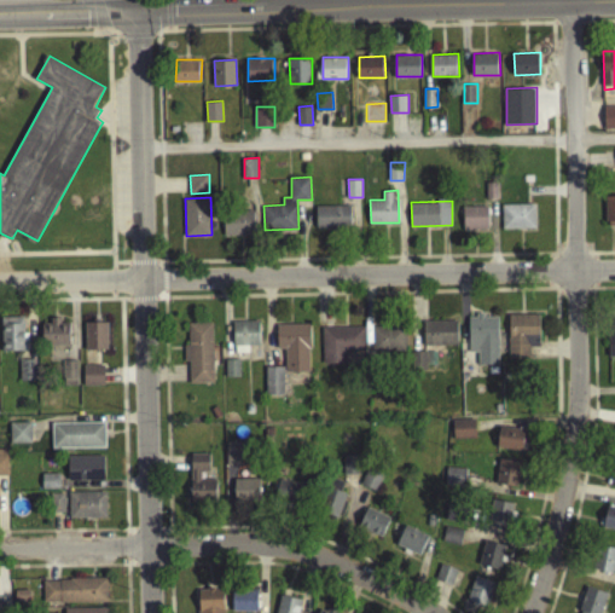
[(318,229),(352,227),(352,204),(317,206),(318,229)]
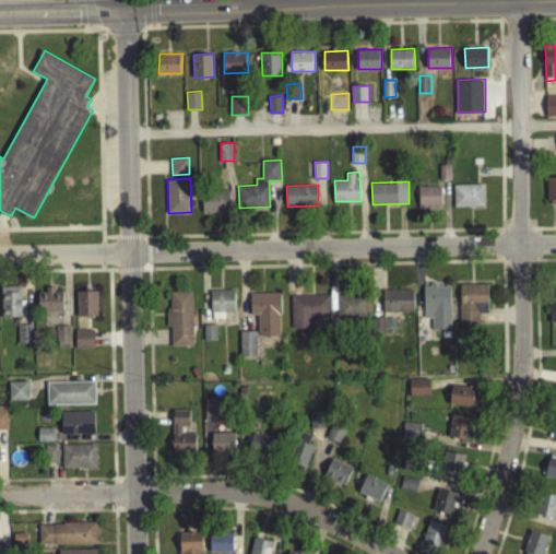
[(454,207),(485,208),(486,186),(456,185),(454,207)]
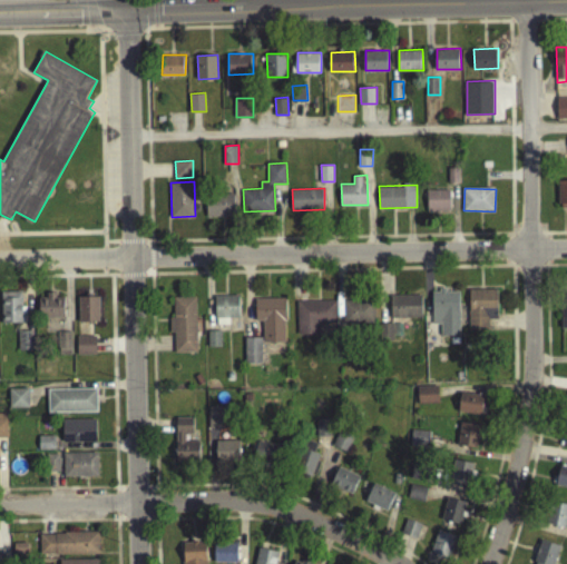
[(452,210),(451,189),(428,190),(429,210),(452,210)]
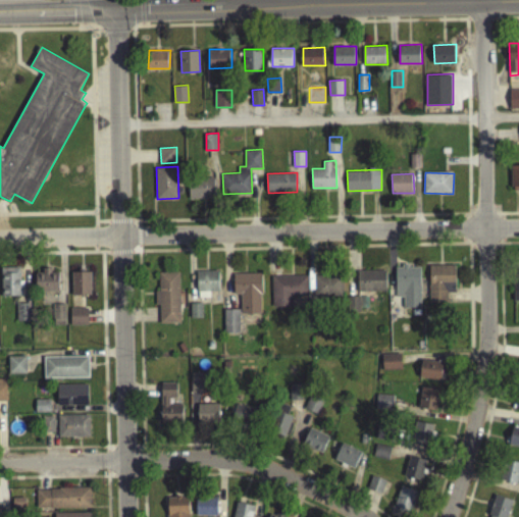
[(191,176),(190,198),(215,199),(216,177),(191,176)]
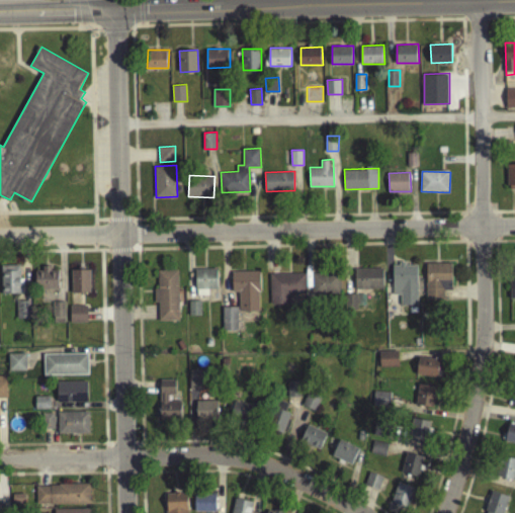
[(418,263),(394,264),(395,293),(402,293),(402,306),(419,306),(418,263)]
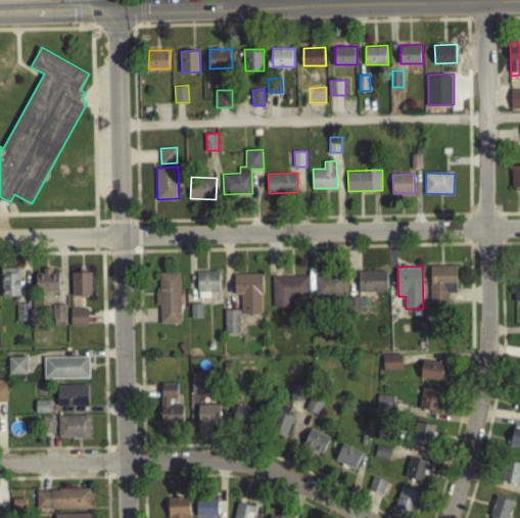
[(432,302),(450,302),(450,292),(458,292),(458,266),(432,266),(432,302)]
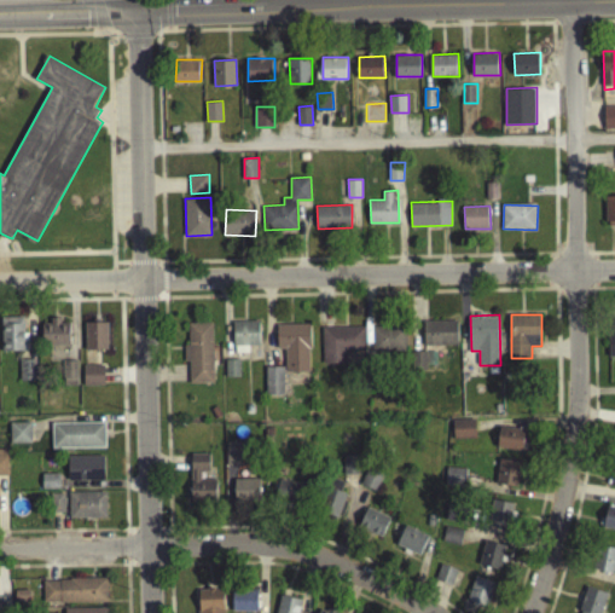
[(4,351),(28,350),(27,316),(3,317),(4,351)]
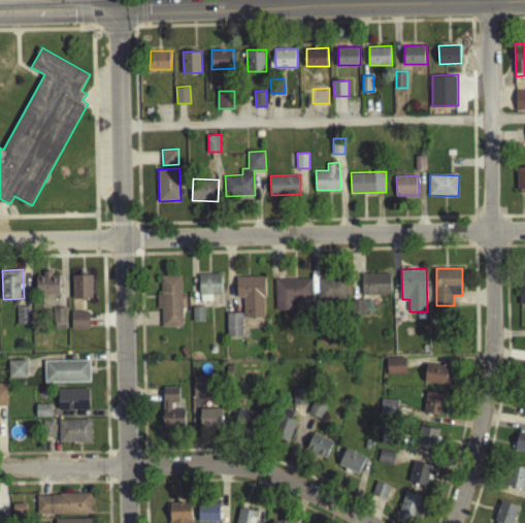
[(37,273),(37,294),(61,294),(61,274),(53,274),(53,272),(37,273)]
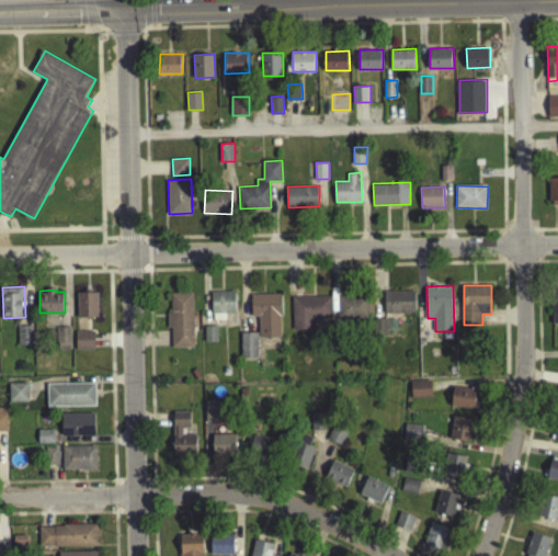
[(237,313),(236,290),(213,291),(214,319),(227,319),(227,313),(237,313)]
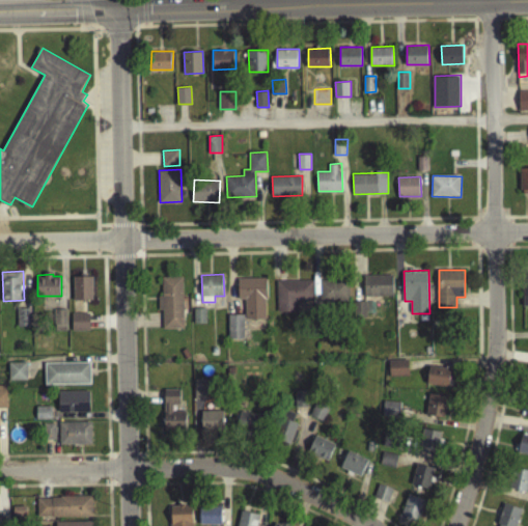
[(365,296),(394,296),(394,274),(365,275),(365,296)]
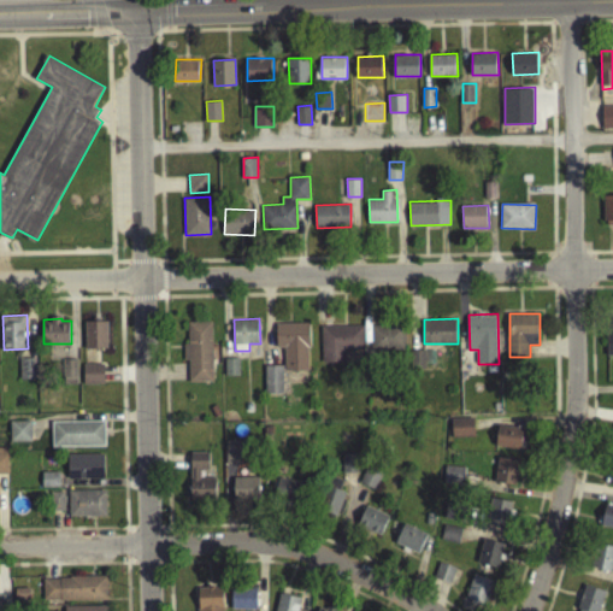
[(87,348),(110,347),(108,321),(86,321),(87,348)]
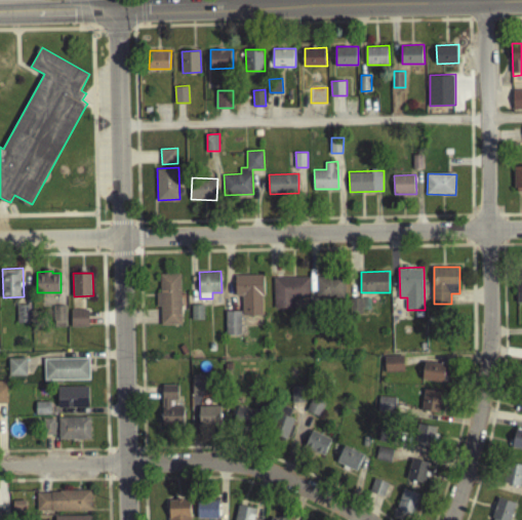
[(161,274),(161,292),(157,292),(158,308),(161,308),(162,324),(184,324),(182,273),(161,274)]
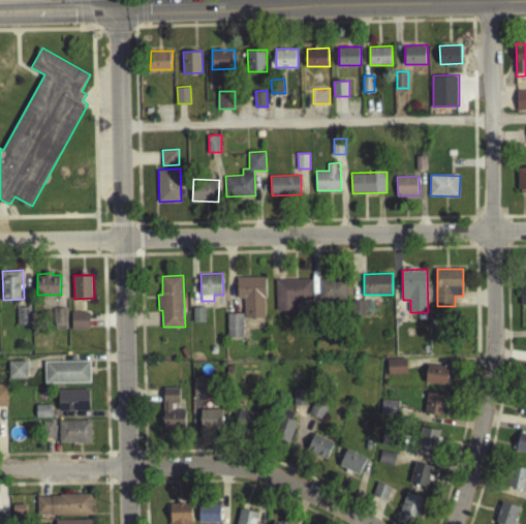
[(267,317),(266,276),(238,276),(239,298),(245,298),(245,317),(267,317)]
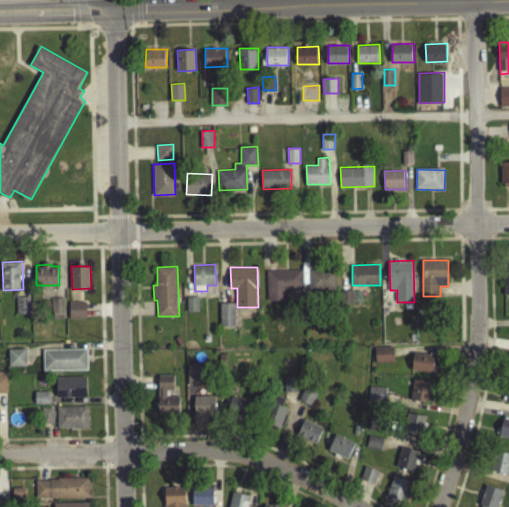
[(338,289),(337,268),(309,269),(309,290),(338,289)]
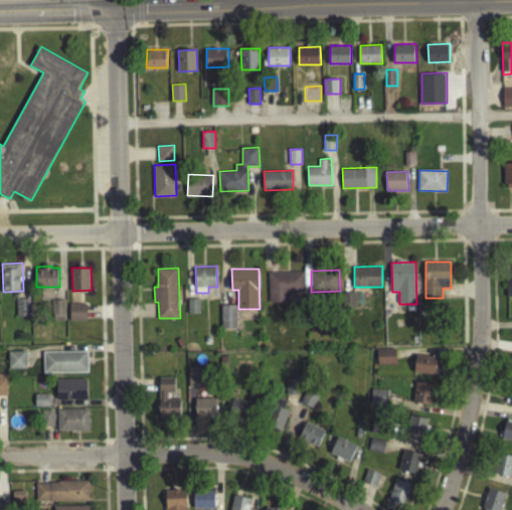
[(270,272),(270,303),(291,303),(291,292),(306,292),(305,272),(270,272)]
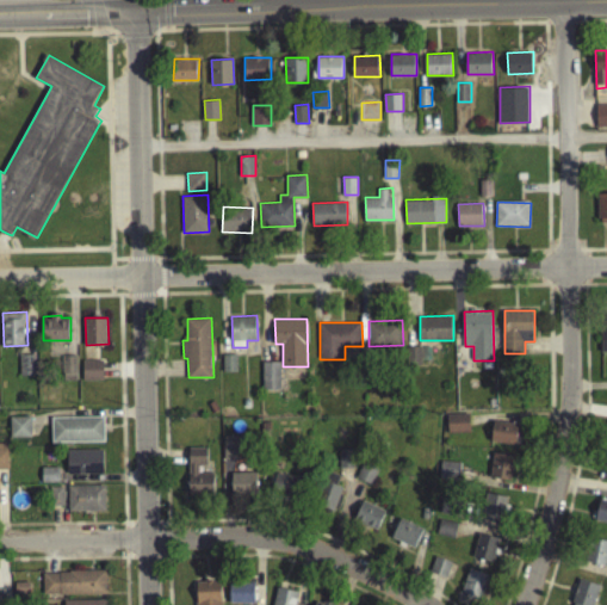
[(408,364),(422,364),(422,347),(408,347),(408,364)]
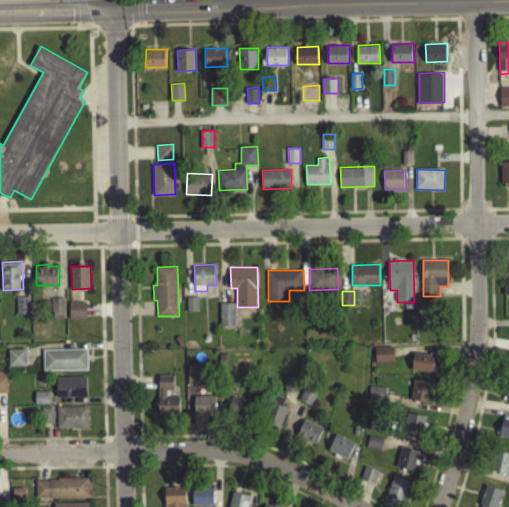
[(18,314),(31,314),(31,296),(17,297),(18,314)]
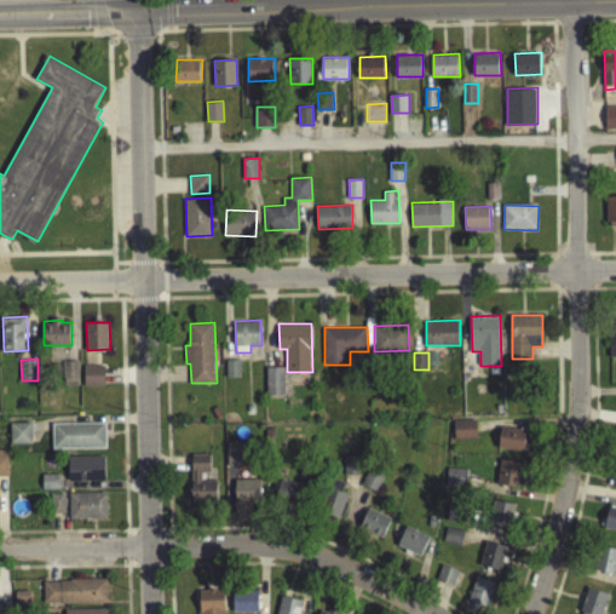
[(229,378),(242,377),(241,360),(228,360),(229,378)]
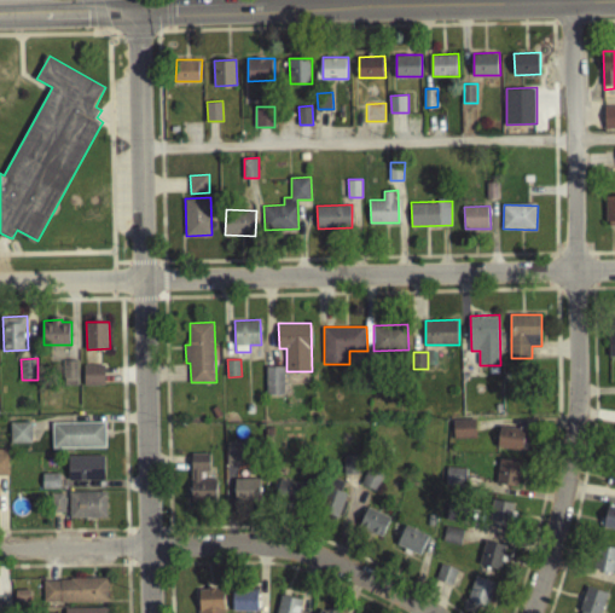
[(79,360),(65,360),(67,386),(80,385),(79,360)]
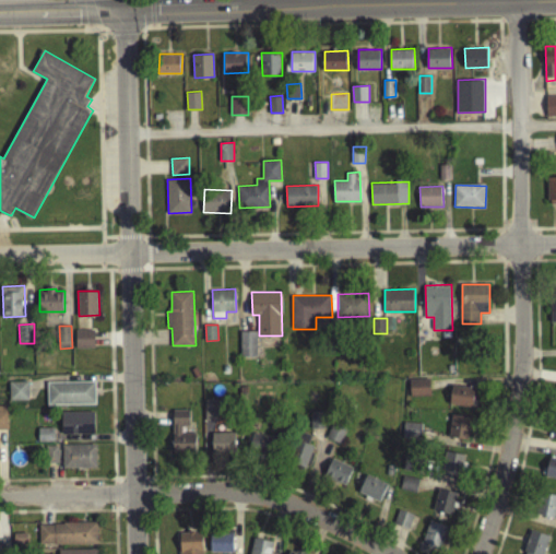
[(77,348),(95,348),(96,330),(78,329),(77,348)]
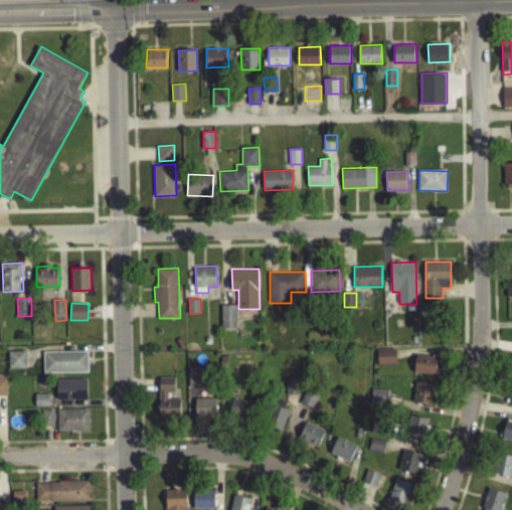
[(223,328),(237,328),(237,305),(222,305),(223,328)]
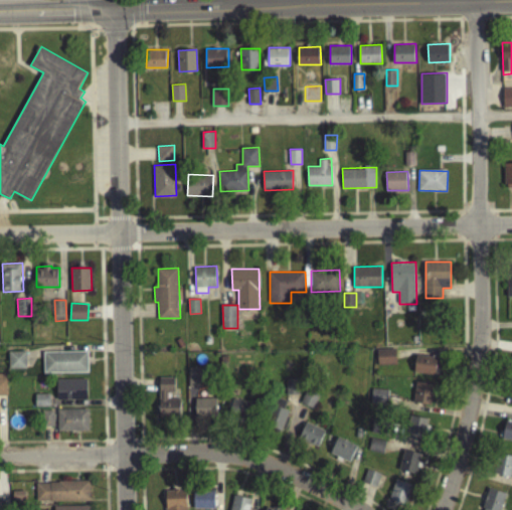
[(177,341),(182,338),(186,344),(181,348),(177,341)]
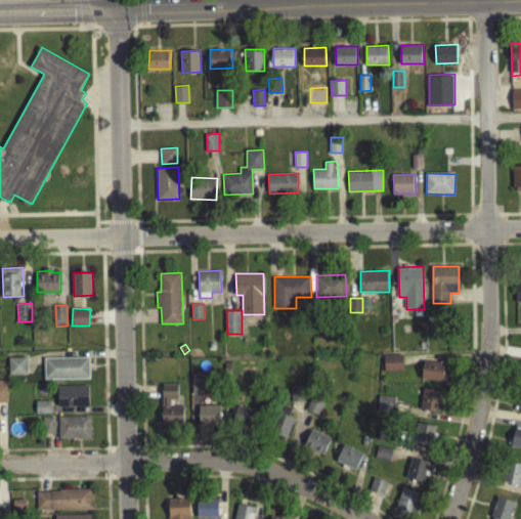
[(404,354),(385,355),(385,371),(404,371),(404,354)]
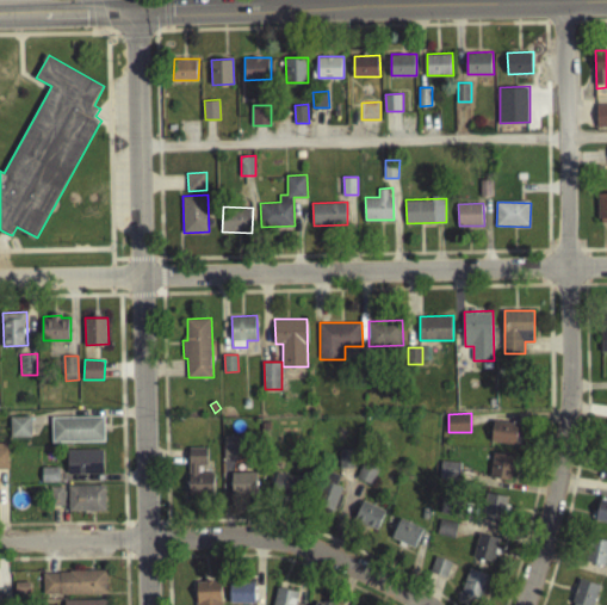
[(12,437),(12,417),(32,417),(32,437),(12,437)]
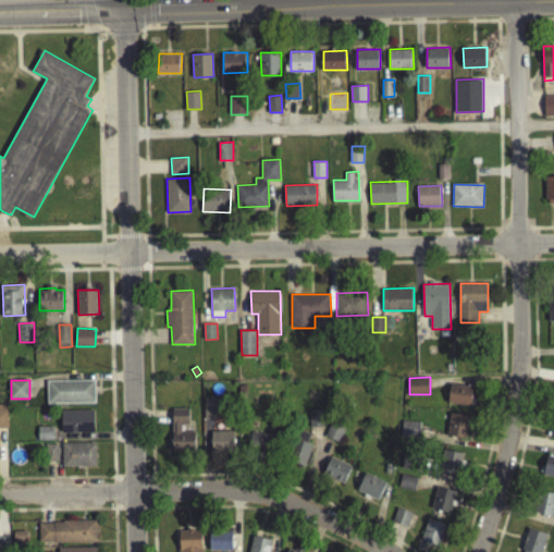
[(49,403),(48,381),(96,380),(96,403),(49,403)]
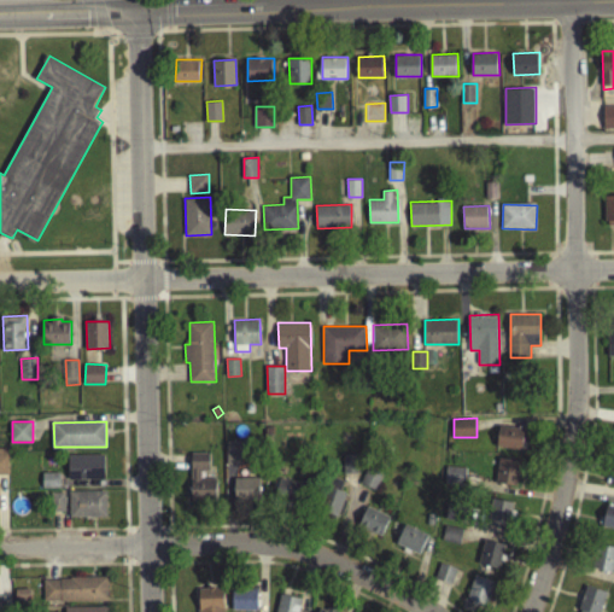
[(530,449),(530,426),(498,426),(498,449),(530,449)]
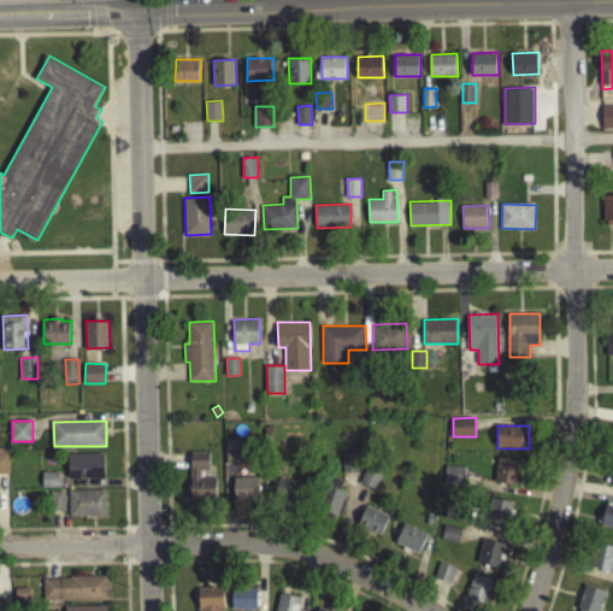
[(242,445),(228,445),(227,463),(242,463),(242,445)]
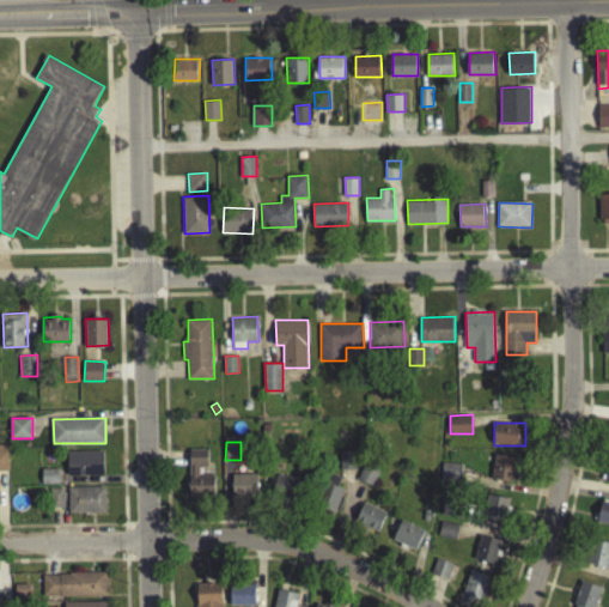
[(0,471),(10,471),(8,444),(0,444),(0,471)]
